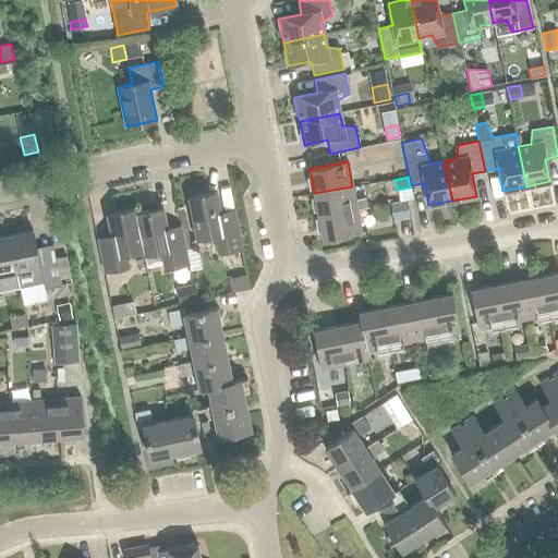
[(318,216),(356,209),(352,186),(314,193),(318,216)]
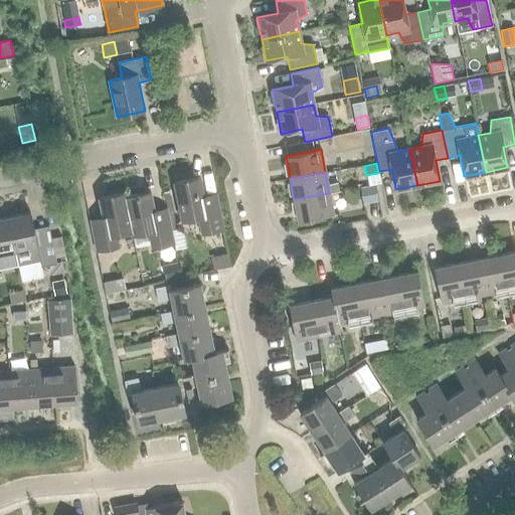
[(216,194),(204,197),(200,177),(174,183),(182,221),(199,217),(202,233),(223,229),(216,194)]
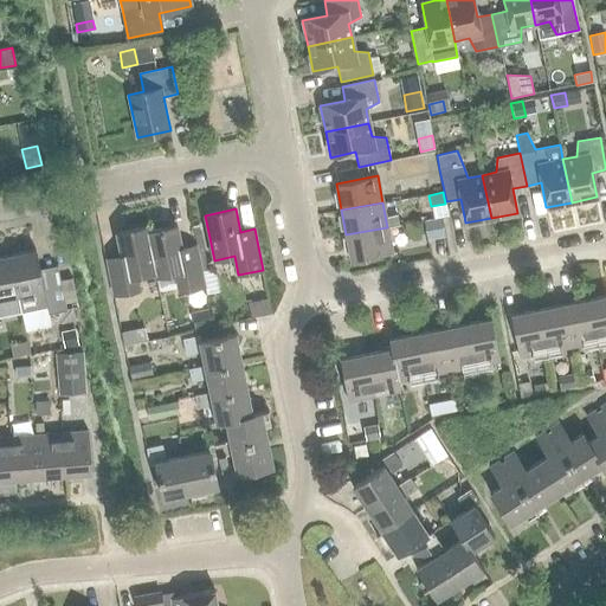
[(424,221),(427,240),(445,238),(442,218),(424,221)]
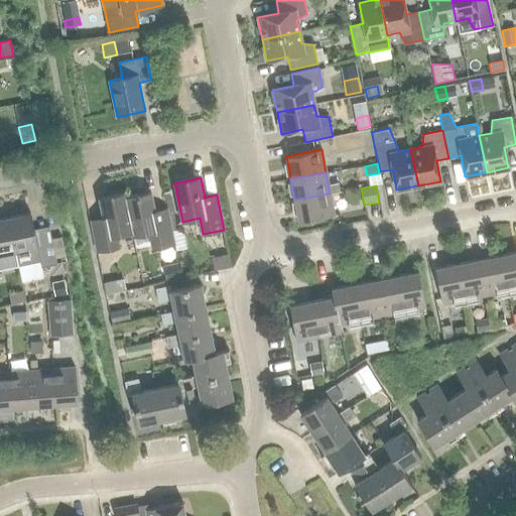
[(149,233),(152,248),(173,244),(167,209),(154,212),(150,192),(126,198),(125,198),(132,232),(133,236),(149,233)]
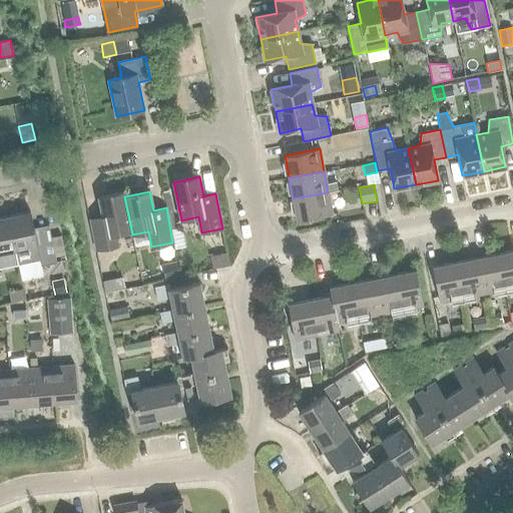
[(115,233),(131,230),(124,196),(125,196),(124,192),(99,197),(103,216),(90,219),(97,250),(118,245),(115,233)]
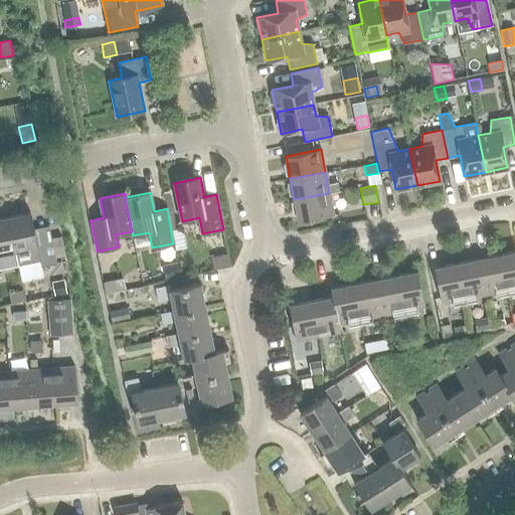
[(298,222),(334,215),(329,193),(294,199),(298,222)]
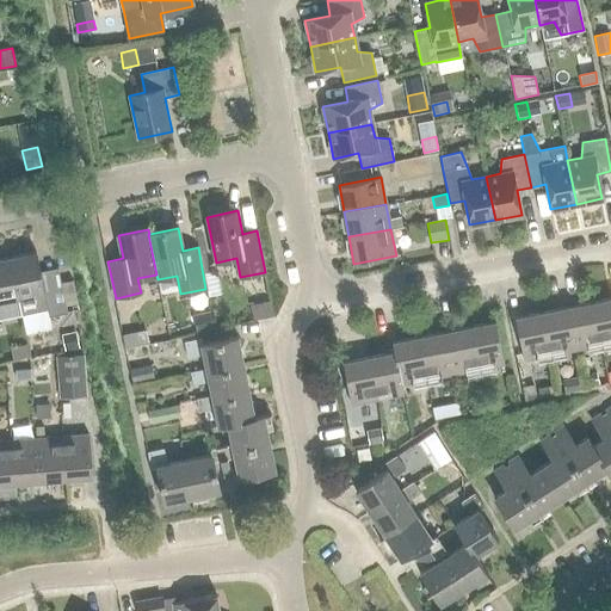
[(23,315),(48,309),(50,316),(68,312),(61,279),(43,284),(37,252),(11,257),(19,297),(22,310),(23,315)]
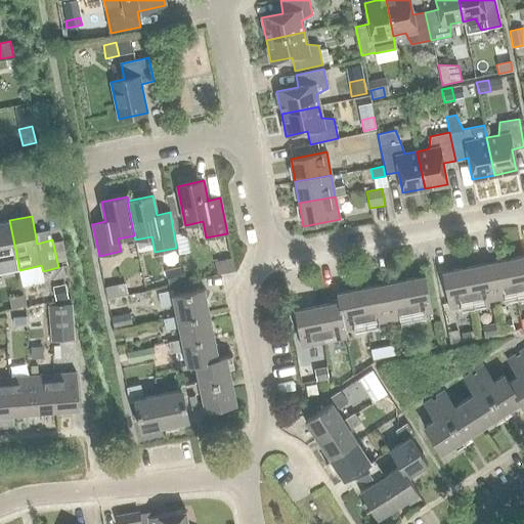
[(16,255),(9,220),(0,222),(0,270),(18,266),(16,255)]
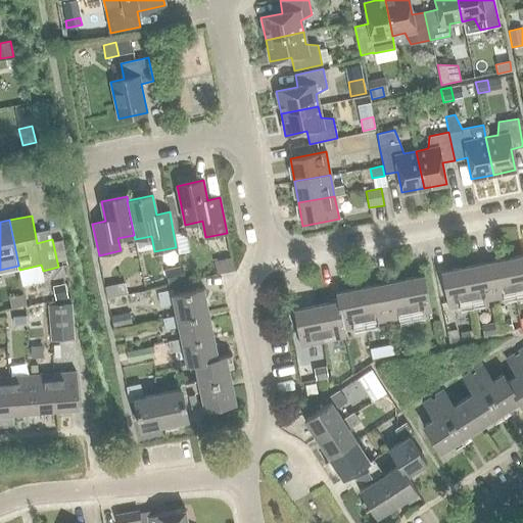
[(514,294),(522,292),(522,254),(507,258),(514,294)]
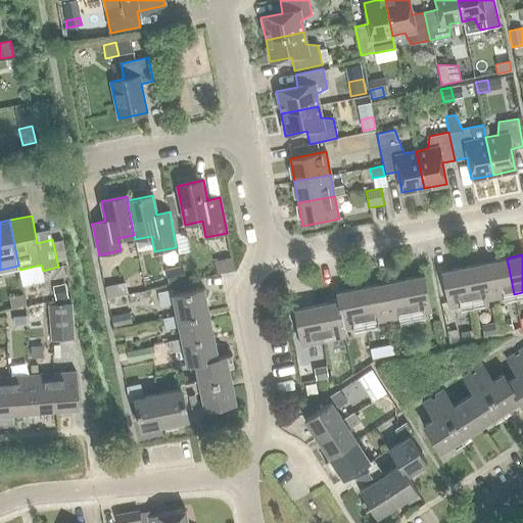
[(232,257),(224,259),(227,273),(235,271),(232,257)]
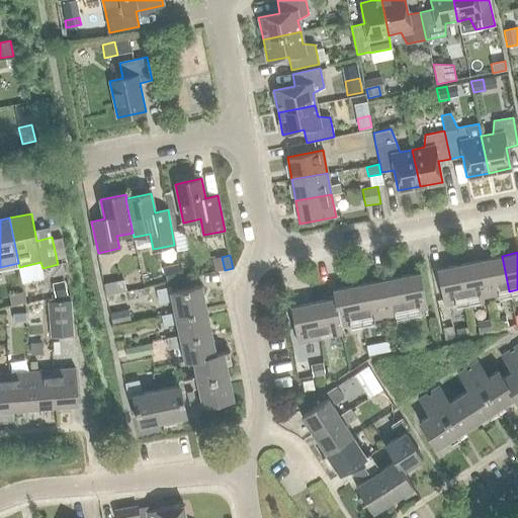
[(509,291),(502,256),(480,260),(488,296),(509,291)]
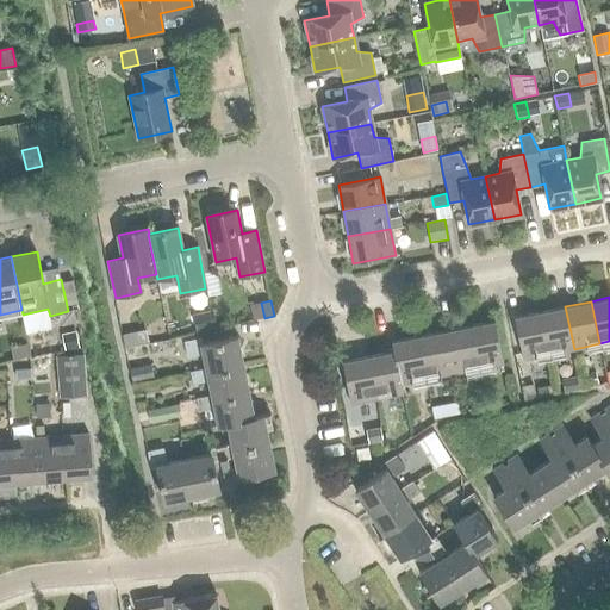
[(574,349),(565,306),(540,312),(548,354),(574,349)]
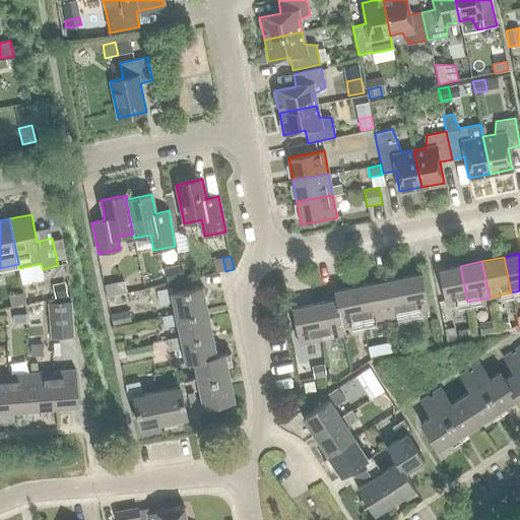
[(178,265),(164,268),(168,283),(182,280),(178,265)]
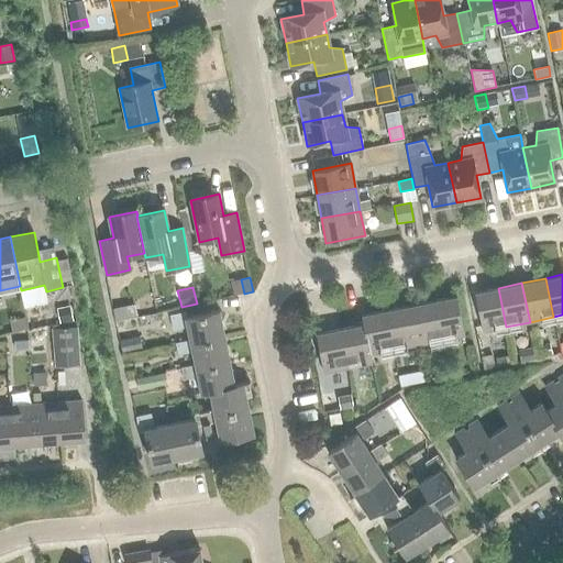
[(498,288),(474,293),(482,332),(506,327),(498,288)]
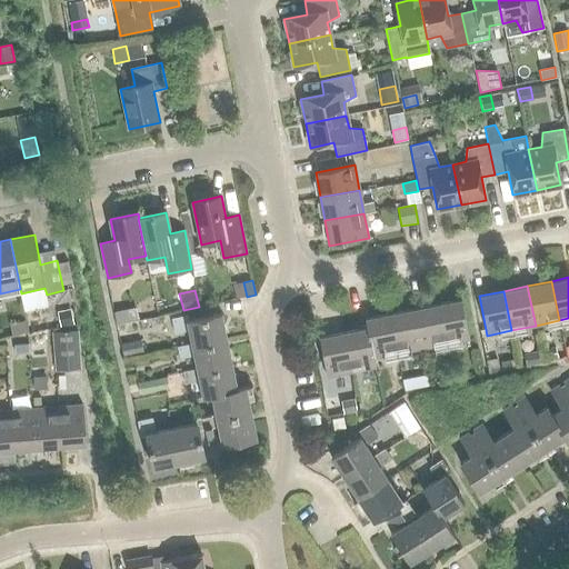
[(445,343),(469,339),(461,299),(437,305),(445,343)]
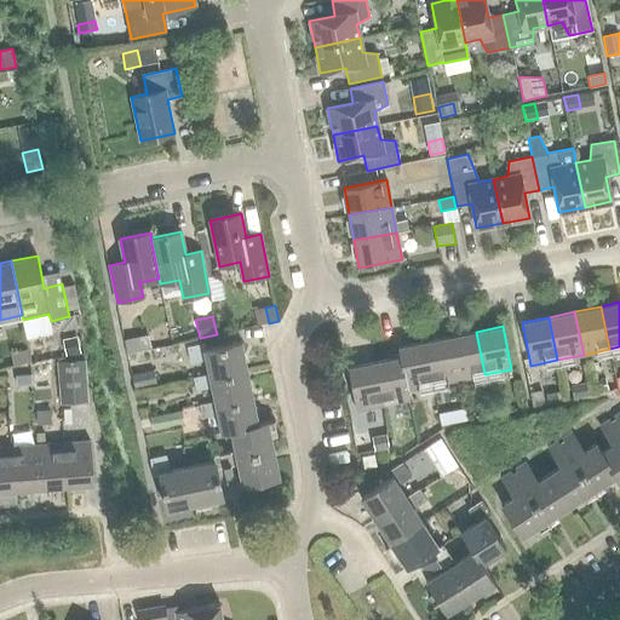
[(458,380),(484,374),(476,332),(449,337),(458,380)]
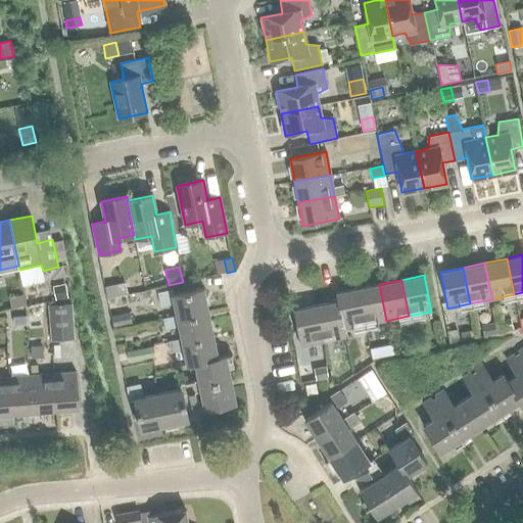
[(365,325),(386,321),(379,284),(358,288),(365,325)]
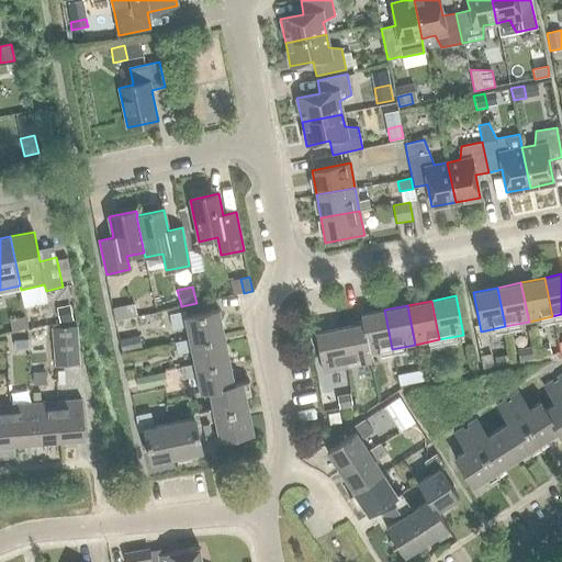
[(126,318),(124,306),(113,308),(115,321),(126,318)]
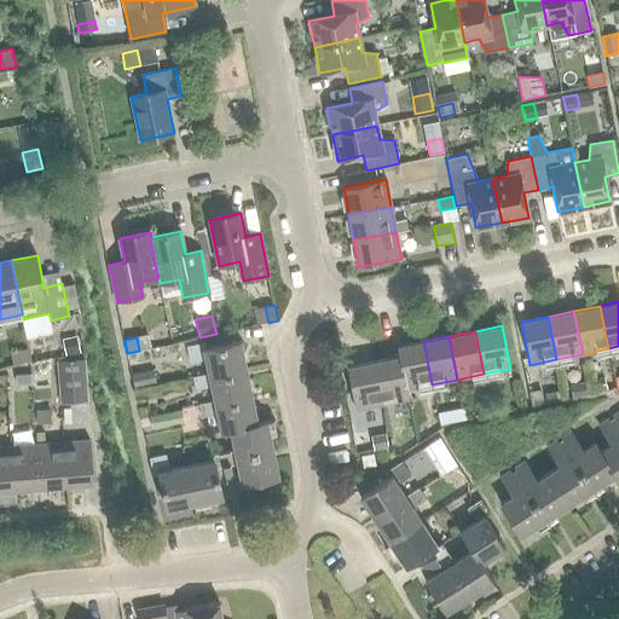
[(204,359),(208,374),(208,377),(247,369),(241,341),(206,348),(204,342),(186,346),(190,363),(204,359)]
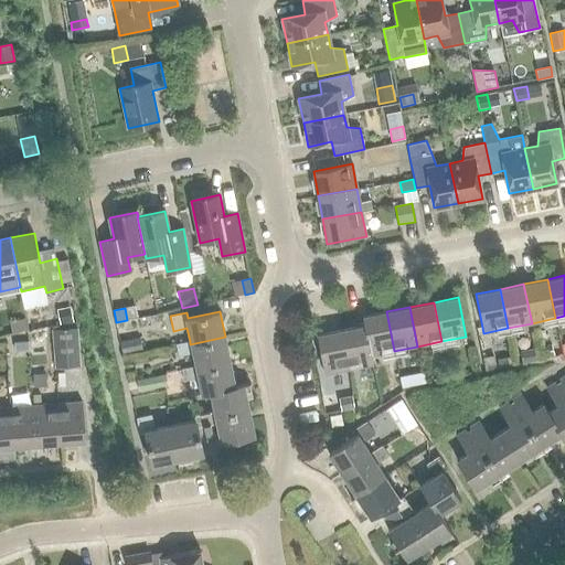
[(386,311),(362,317),(364,326),(371,355),(394,351),(386,311)]
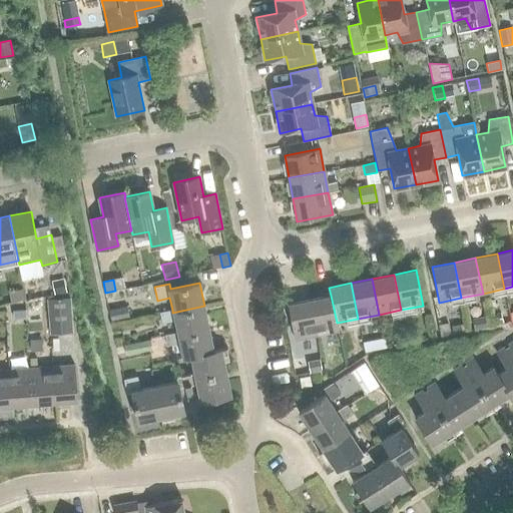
[(317,336),(339,331),(337,323),(331,296),(310,300),(317,336)]
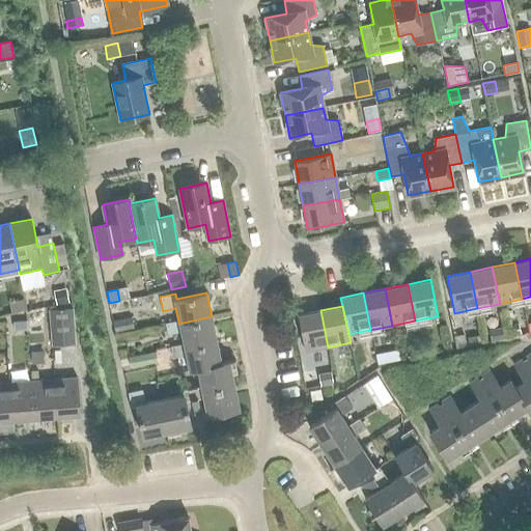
[(49,310),(52,347),(76,345),(73,308),(49,310)]
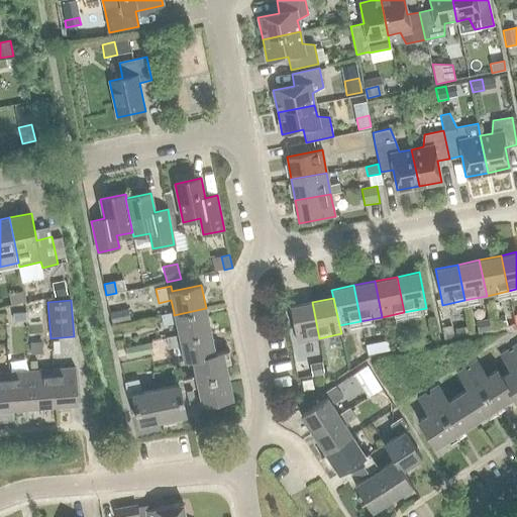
[(290,307),(297,342),(319,338),(312,302),(290,307)]
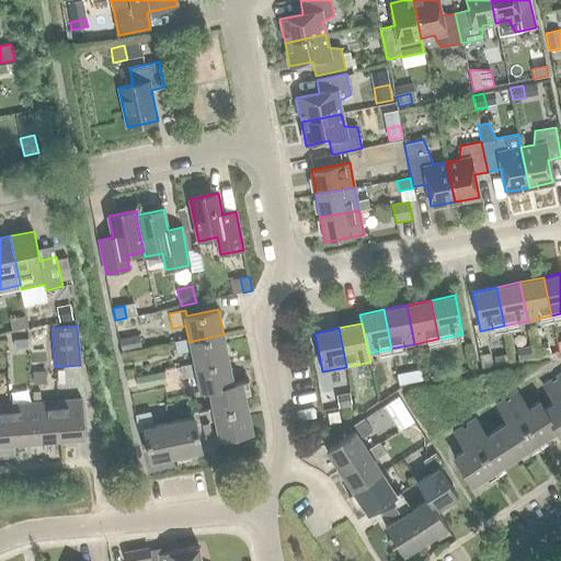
[(140,346),(138,334),(118,339),(121,351),(140,346)]
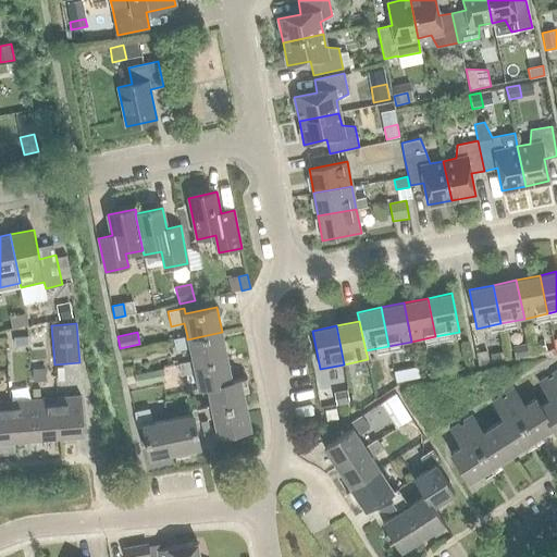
[(189,348),(192,361),(193,363),(227,357),(222,332),(187,339),(187,336),(173,339),(176,350),(189,348)]
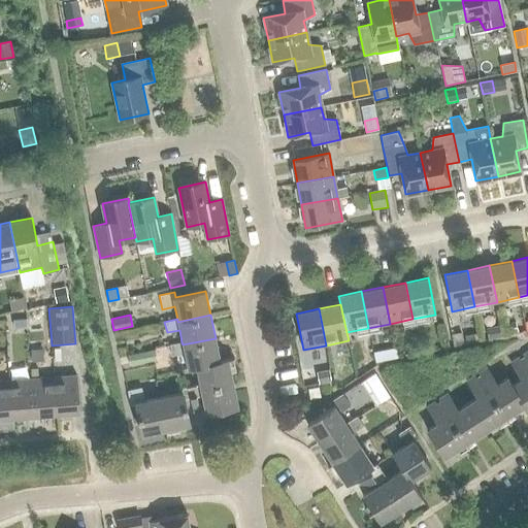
[(13,320),(13,328),(27,328),(26,320),(13,320)]
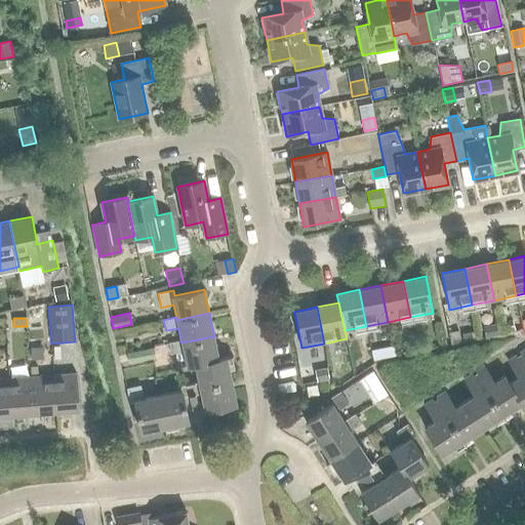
[(513,320),(501,322),(503,332),(515,330),(513,320)]
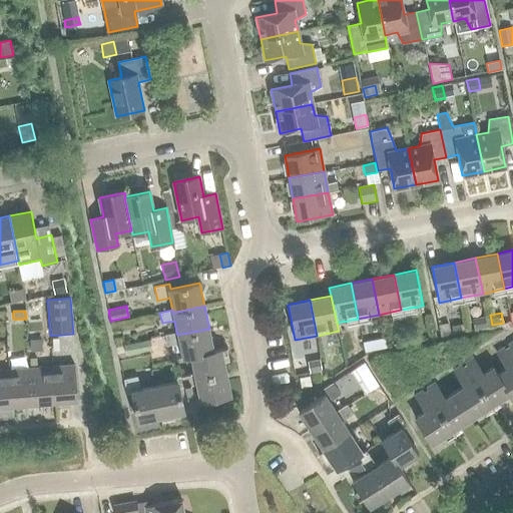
[(472,320),(474,330),(487,328),(485,317),(472,320)]
